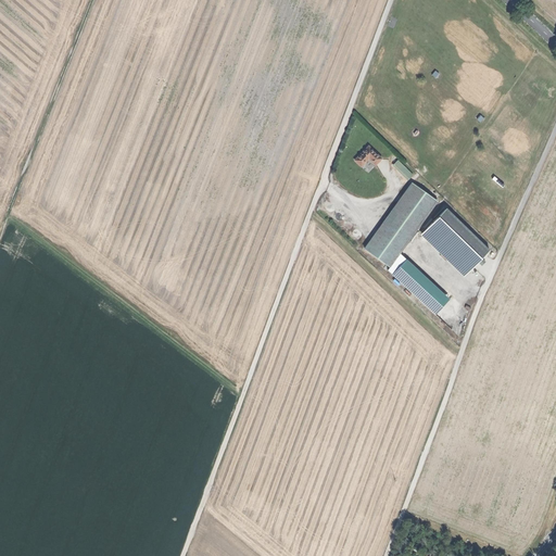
[(354,162),(362,168),(368,160),(375,166),(381,160),(368,148),(361,155),(354,162)]
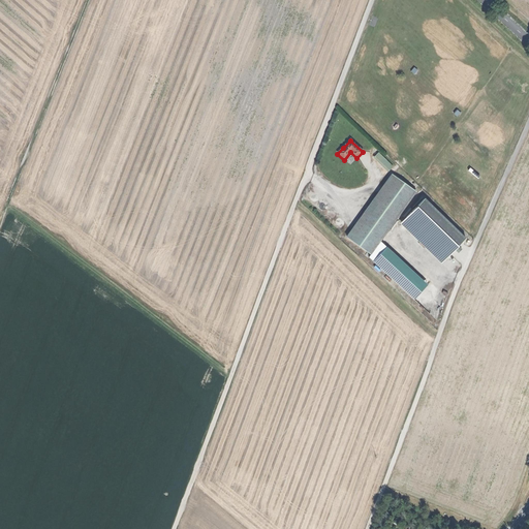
[(378,154),(375,158),(389,172),(393,167),(378,154)]
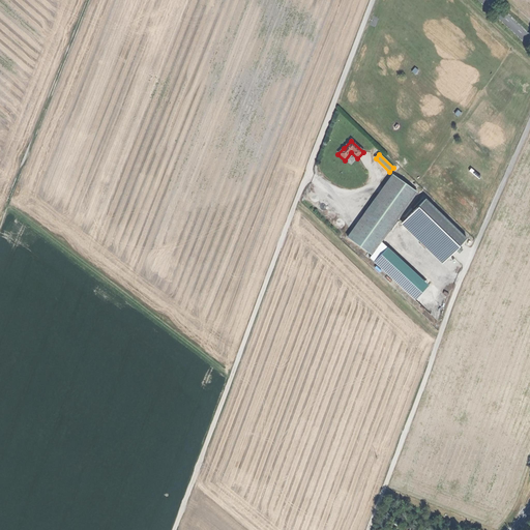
[(393,176),(348,239),(372,256),(381,243),(417,193),(393,176)]
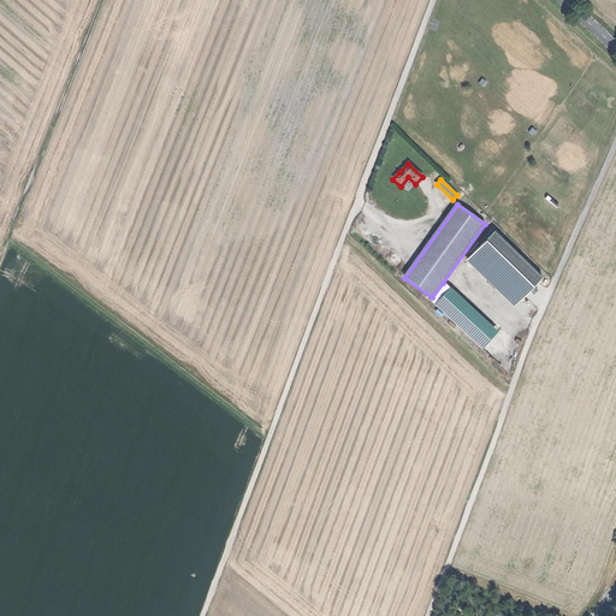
[(502,284),(519,302),(543,278),(496,231),(472,255),(492,274),(499,282),(502,284)]
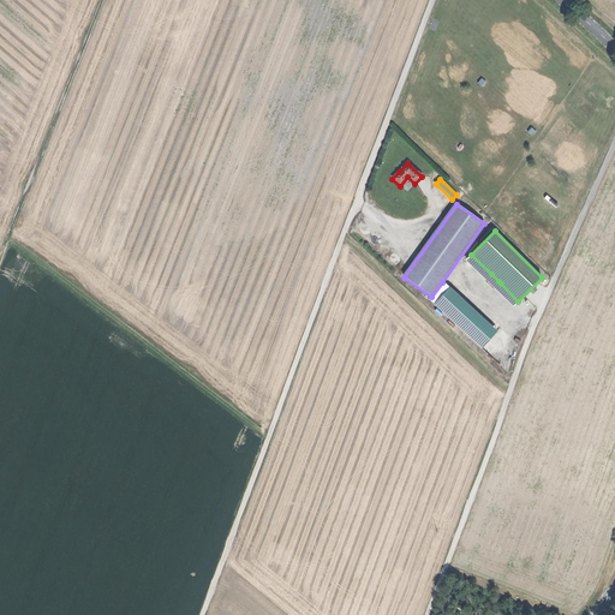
[(497,284),(499,281),(491,274),(488,278),(495,285),(497,284)]
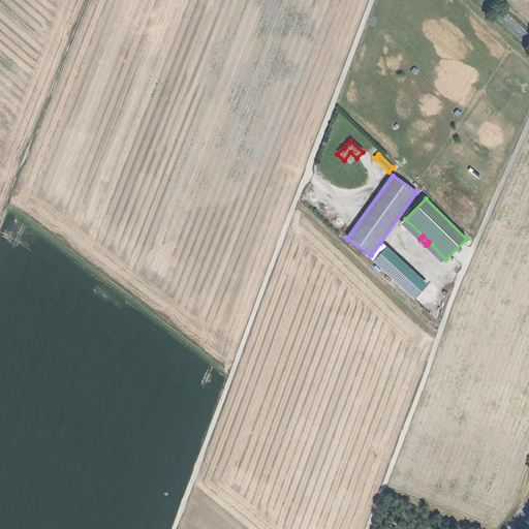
[(386,248),(380,243),(371,255),(369,258),(373,262),(386,248)]
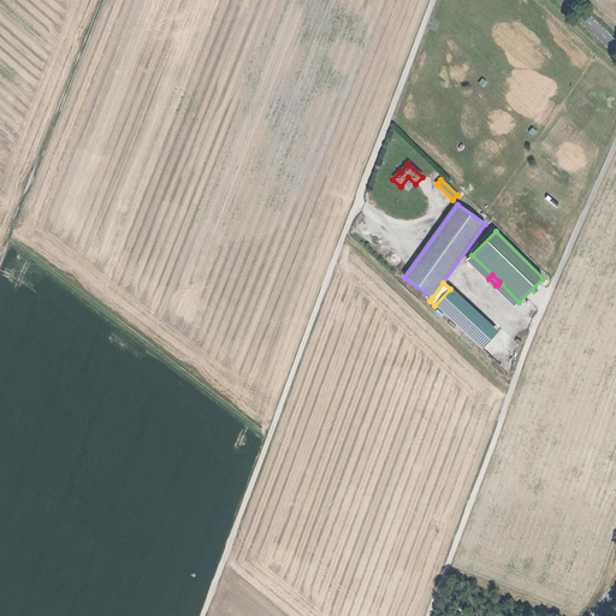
[(496,332),(450,289),(434,306),(480,348),(496,332)]
